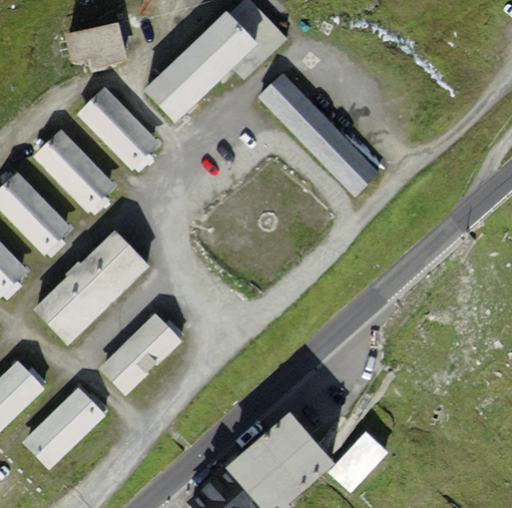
[(239,0),(141,92),(175,128),(277,32),(245,0),(239,0)]
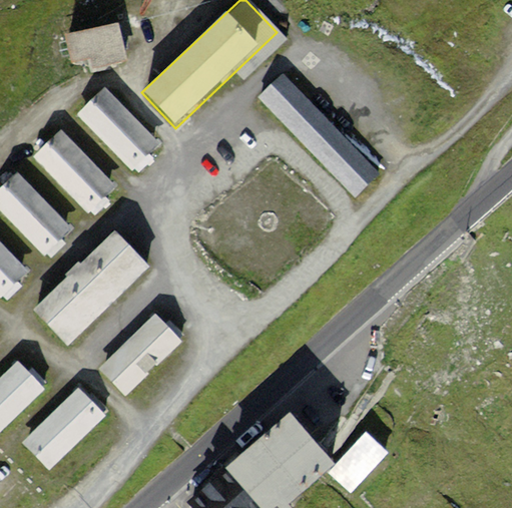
[(118,18),(62,30),(65,43),(69,58),(124,45),(118,18)]
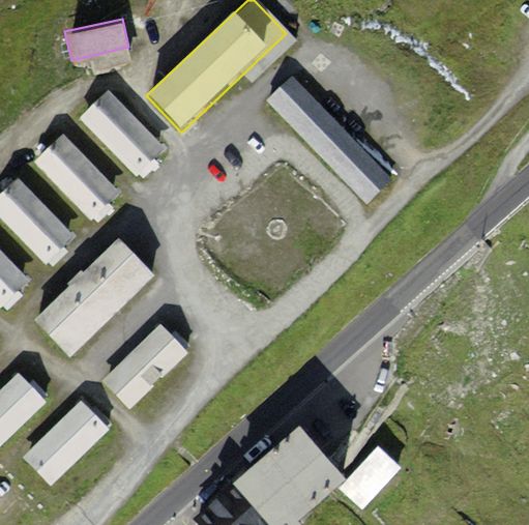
[(391,174),(291,75),(265,99),(366,199),(391,174)]
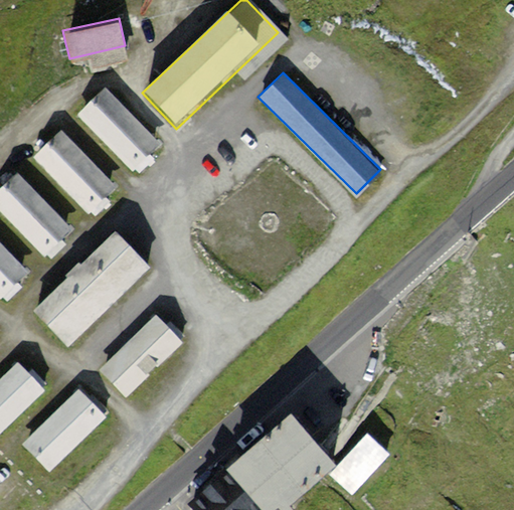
[(160,142),(103,89),(73,119),(131,172),(160,142)]
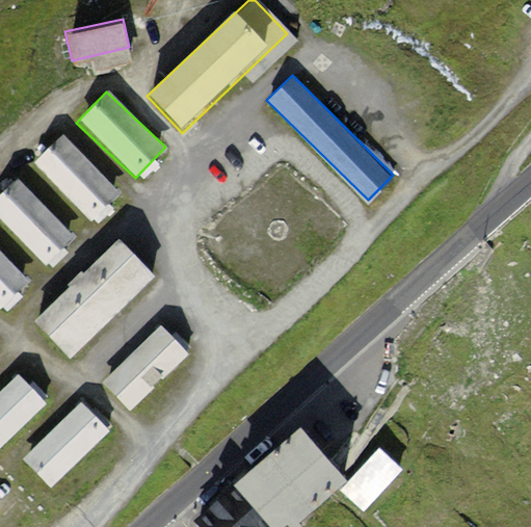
[(115,187),(62,135),(34,164),(87,215),(115,187)]
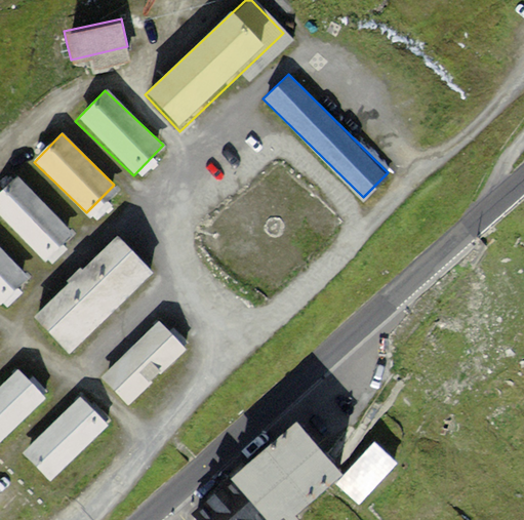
[(70,230),(17,175),(0,192),(0,221),(39,261),(70,230)]
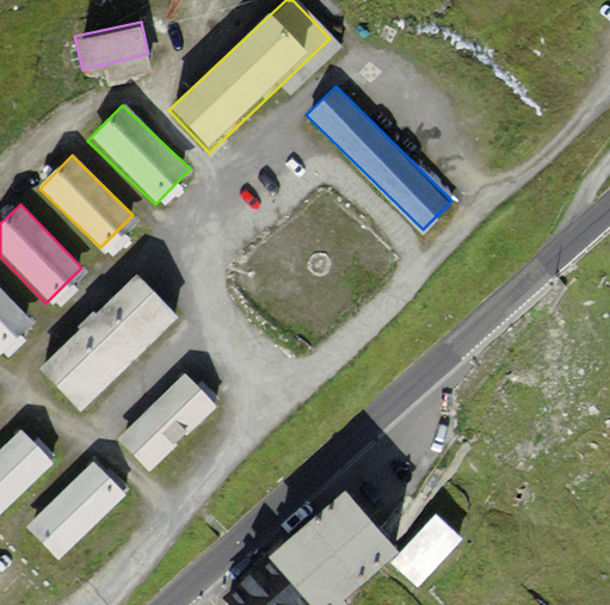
[(134,275),(38,372),(80,414),(177,315),(134,275)]
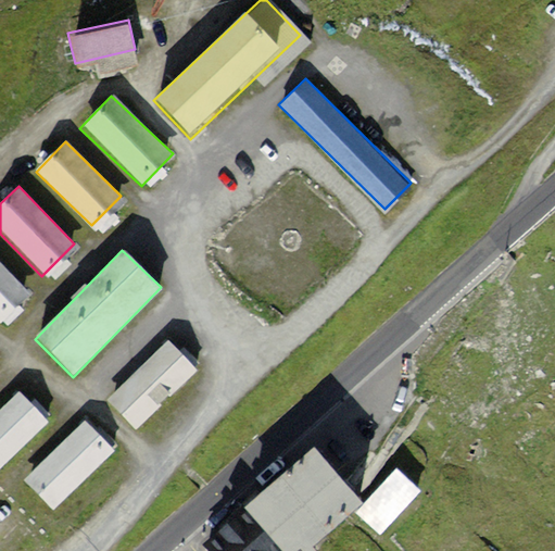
[(0,315),(28,289),(0,259),(0,315)]
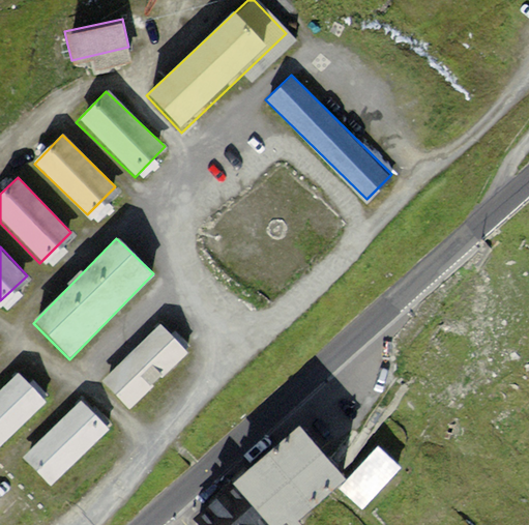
[(155,324),(99,382),(128,410),(184,352),(155,324)]
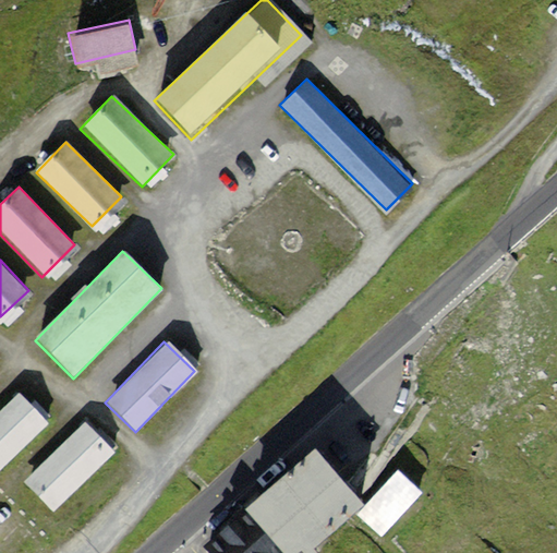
[(14,394),(0,408),(0,469),(45,425),(14,394)]
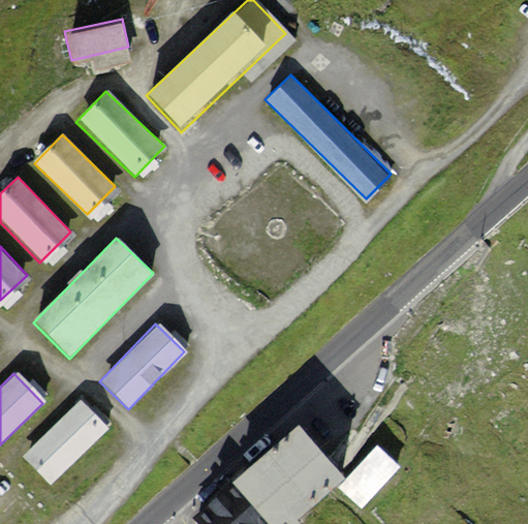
[(76,397),(20,455),(50,485),(106,426),(76,397)]
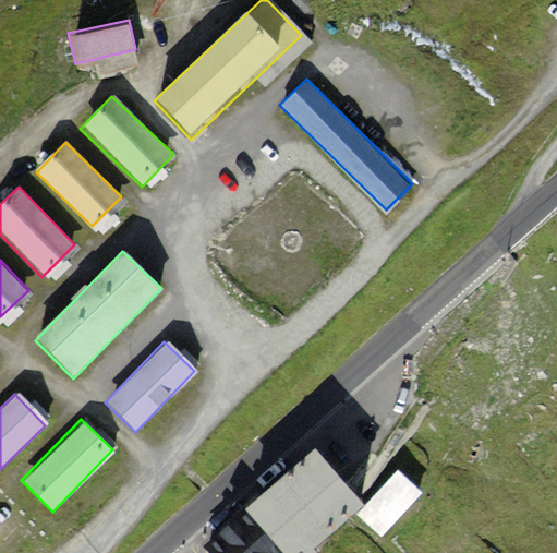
[(363,501),(314,444),(203,540),(215,552),(286,552),(287,552),(286,552),(315,552),(319,550),(314,543),(363,501)]
